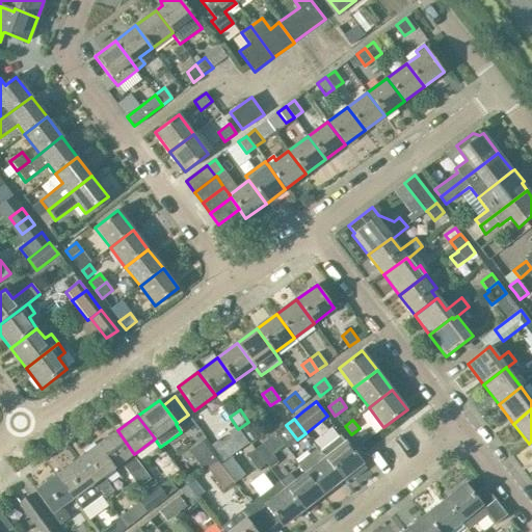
[(360,447),(370,439),(364,429),(352,437),(360,447)]
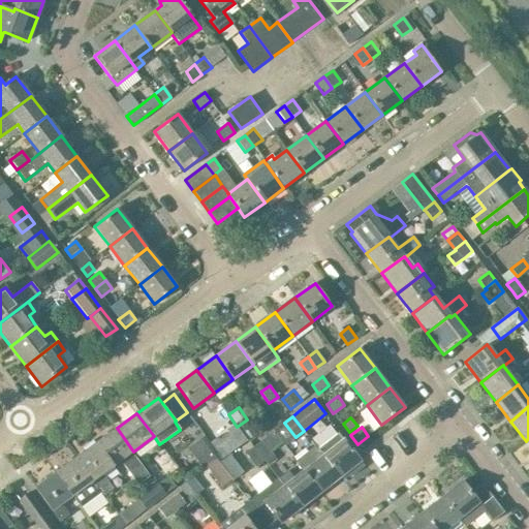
[(114,466),(133,452),(117,428),(96,442),(114,466)]
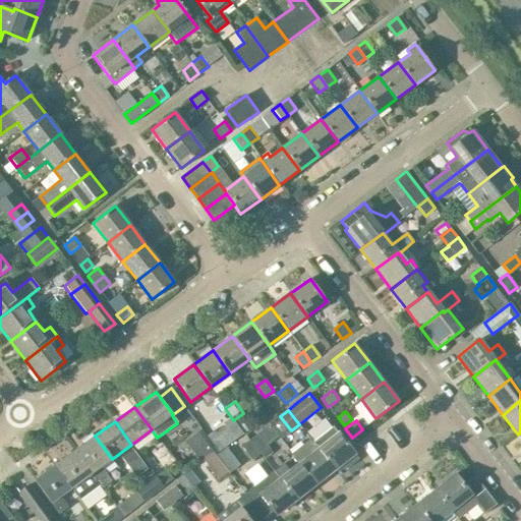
[(212,451),(214,450),(197,428),(199,431),(184,443),(199,463),(203,460),(213,453),(212,451)]
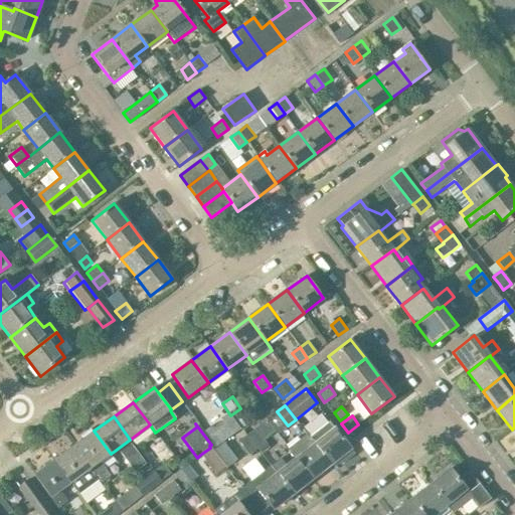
[(213,427),(205,434),(216,449),(223,443),(224,443),(213,427)]
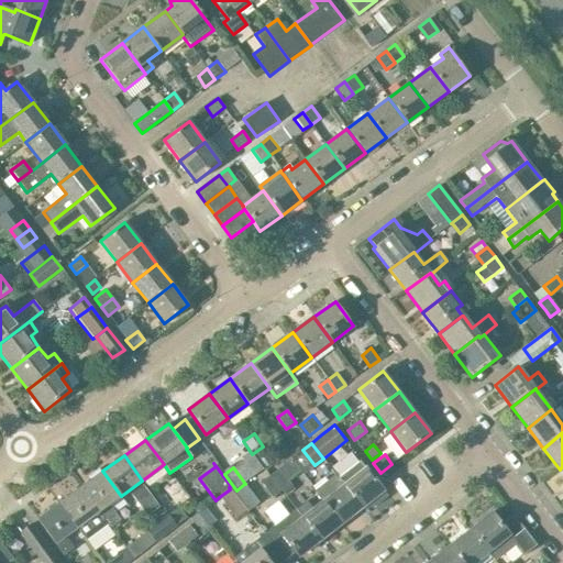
[(343,485),(362,508),(371,501),(374,507),(387,497),(365,467),(343,484),(343,485)]
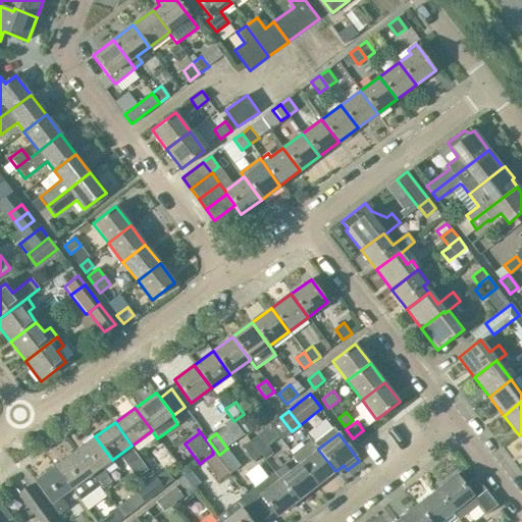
[(250,440),(261,455),(269,449),(258,434),(250,440)]
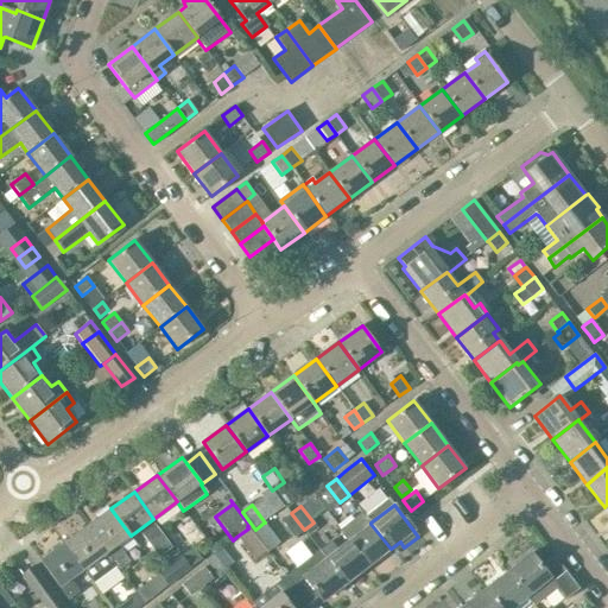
[(118,545),(131,536),(111,508),(87,526),(120,570),(131,562),(118,545)]
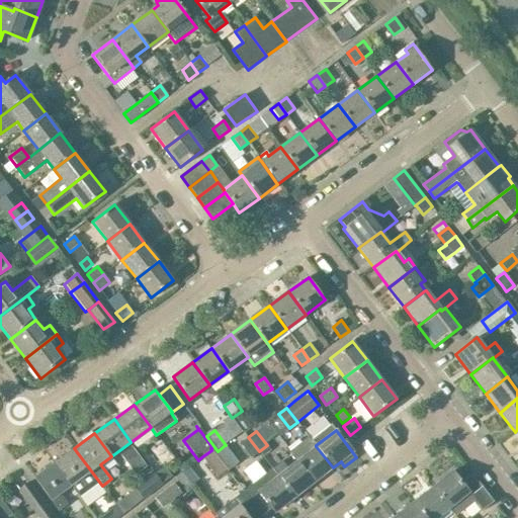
[(289,451),(296,461),(296,460),(314,483),(333,467),(316,446),(316,445),(309,436),(289,451)]
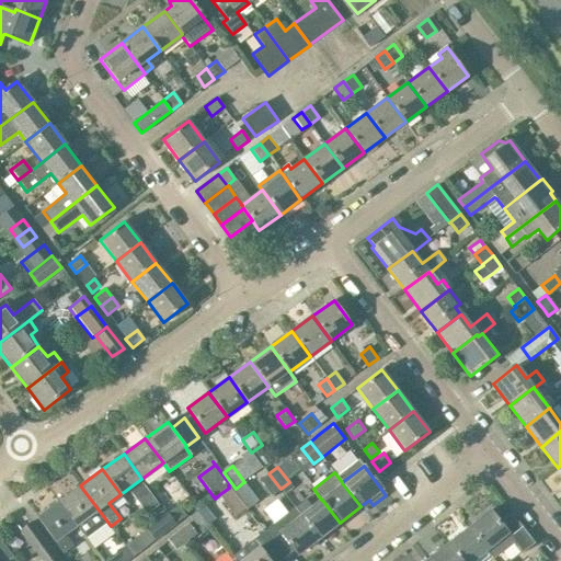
[(277,491),(281,489),(268,473),(260,480),(272,495),(277,491)]
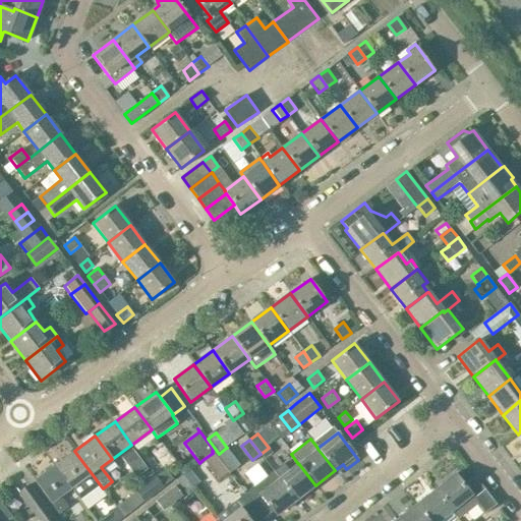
[(219,454),(216,456),(224,468),(235,460),(226,448),(219,454)]
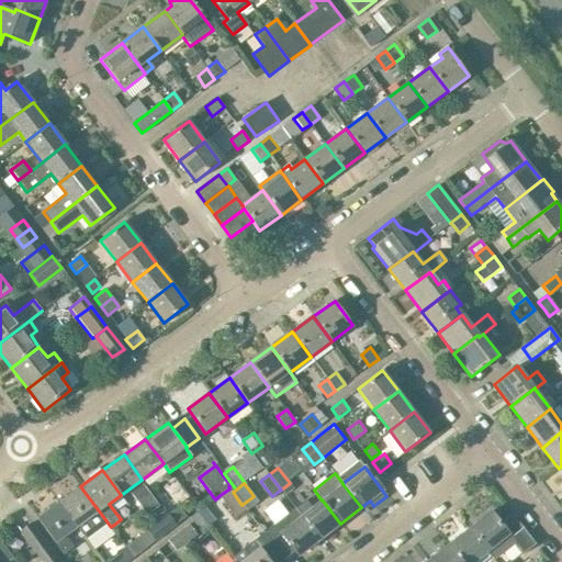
[(132,492),(131,493),(147,516),(158,507),(143,484),(132,492)]
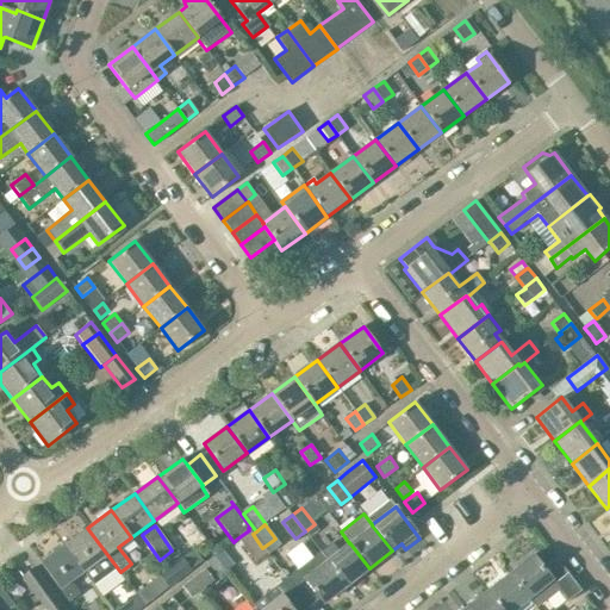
[(87,528),(64,545),(85,572),(94,585),(117,570),(119,572),(120,572),(87,528)]
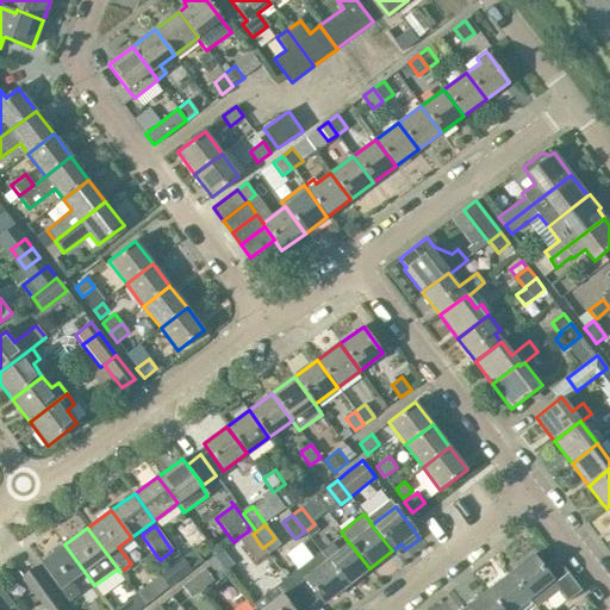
[(255,562),(267,554),(262,548),(253,534),(249,530),(237,539),(255,562)]
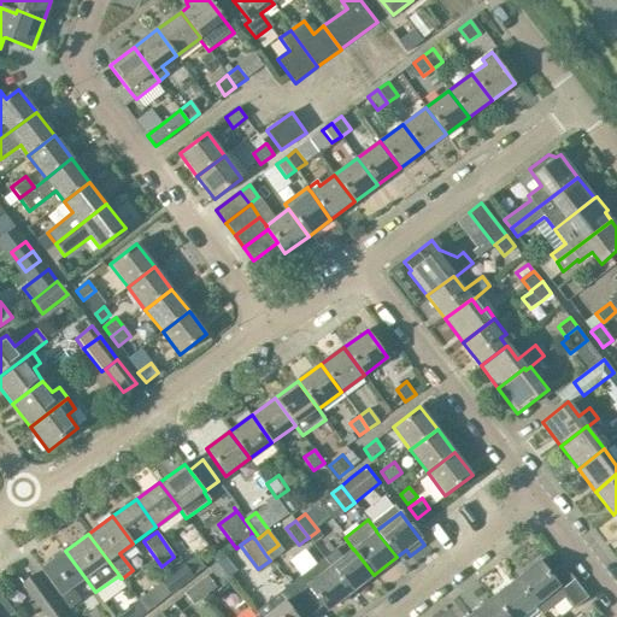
[(336,550),(324,558),(351,593),(374,575),(353,548),(353,550),(341,558),(336,550)]
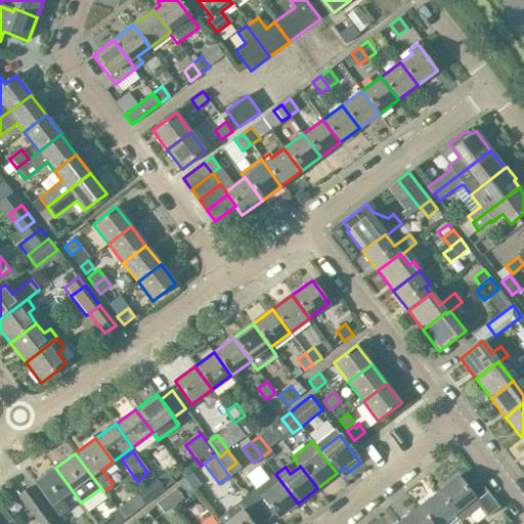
[(73,491),(55,468),(34,483),(52,507),(59,517),(70,510),(61,499),(73,491)]
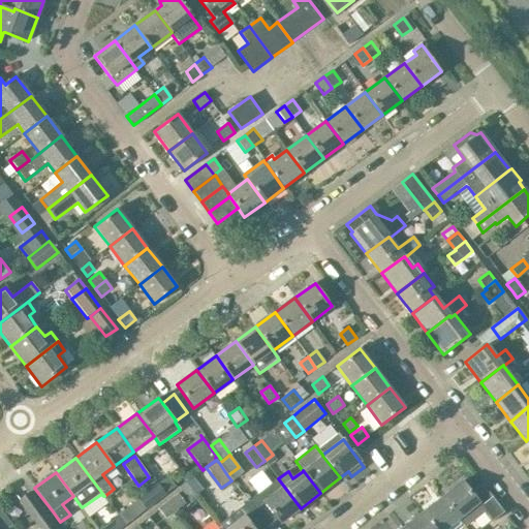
[(158,484),(165,494),(176,486),(167,475),(158,484)]
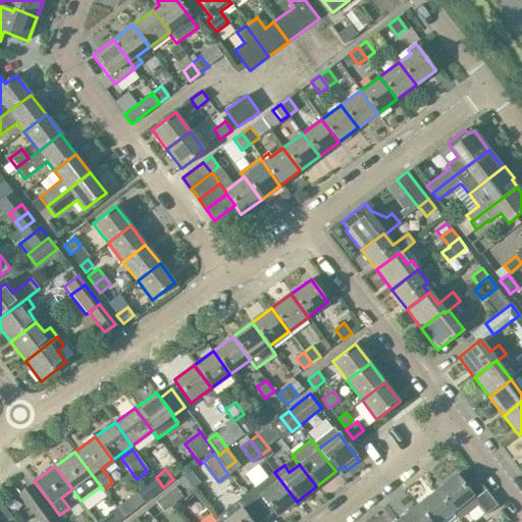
[(274,472),(246,494),(264,519),(273,512),(277,517),(297,502),(274,472)]
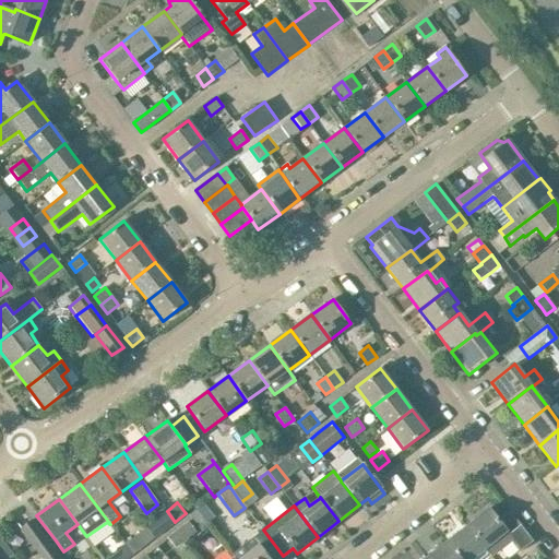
[(467,525),(492,557),(512,542),(520,551),(533,542),(510,511),(498,521),(488,509),(467,525)]
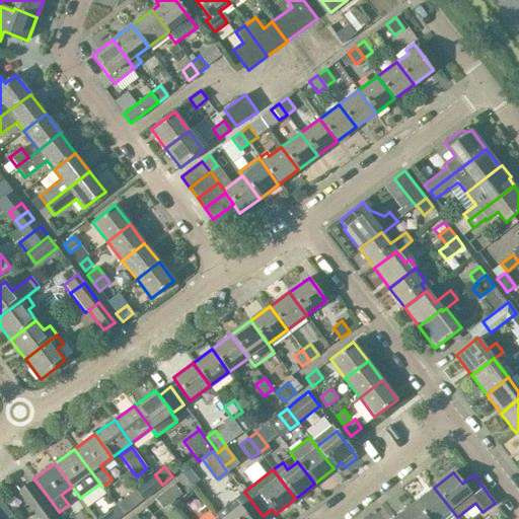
[(155,474),(135,490),(136,490),(143,500),(162,485),(155,474)]
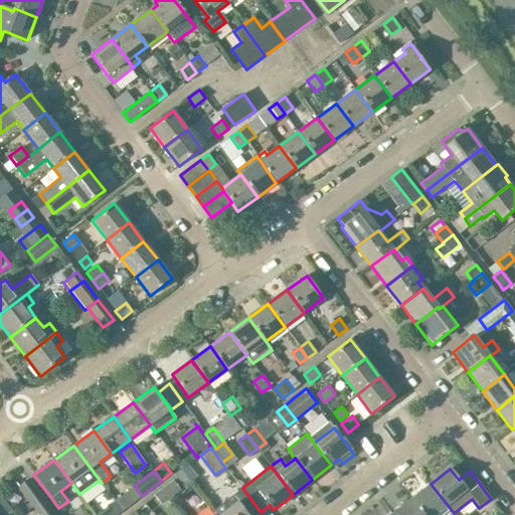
[(34,508),(44,501),(28,479),(18,486),(34,508)]
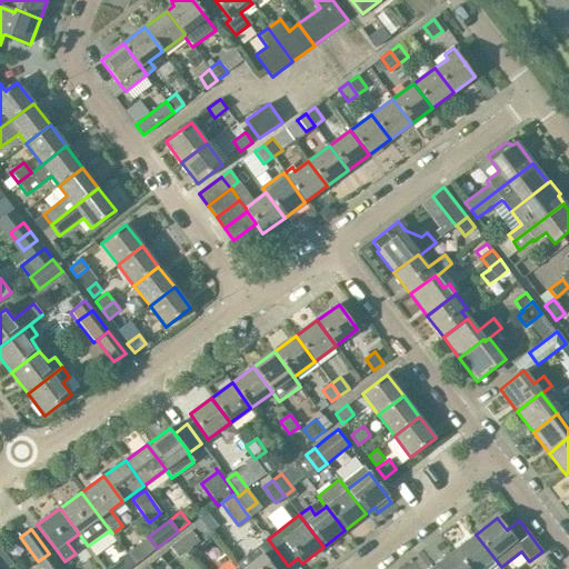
[(191,530),(180,539),(189,550),(200,542),(191,530)]
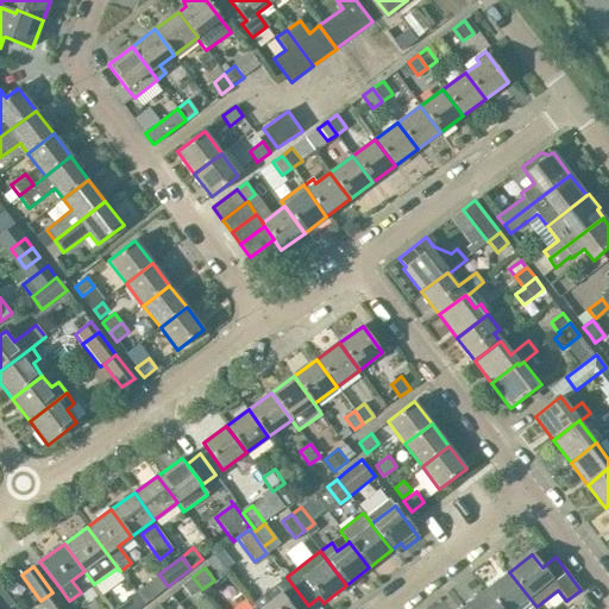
[(501,608),(513,608),(528,597),(535,607),(537,607),(509,572),(487,590),(501,608)]
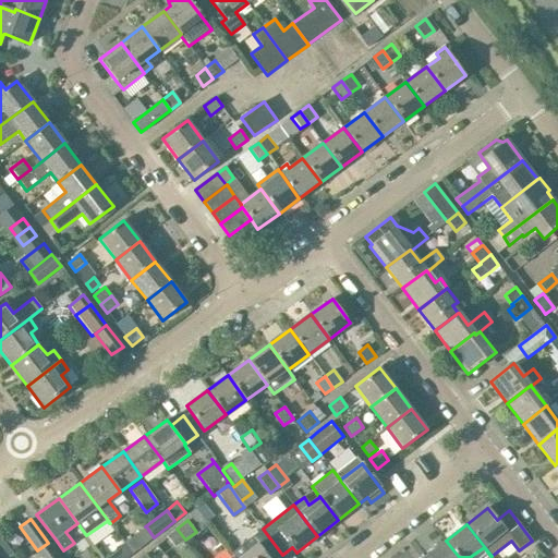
[(134,535),(124,543),(133,554),(154,537),(146,526),(134,535)]
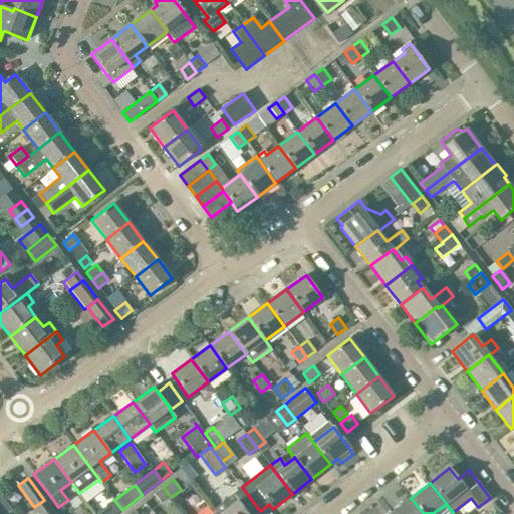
[(171,497),(163,487),(153,494),(162,505),(171,497)]
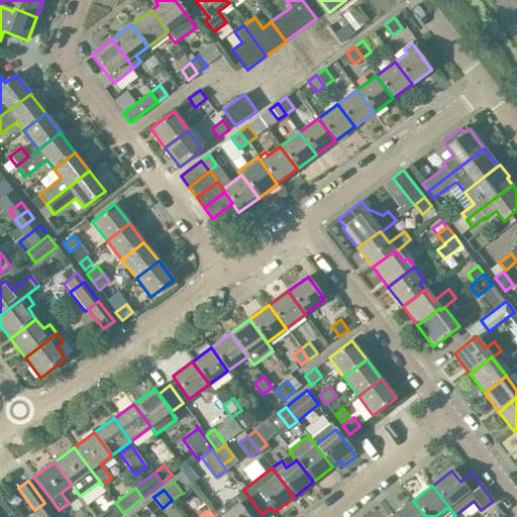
[(224,505),(229,511),(221,516),(257,516),(262,514),(243,490),(224,505)]
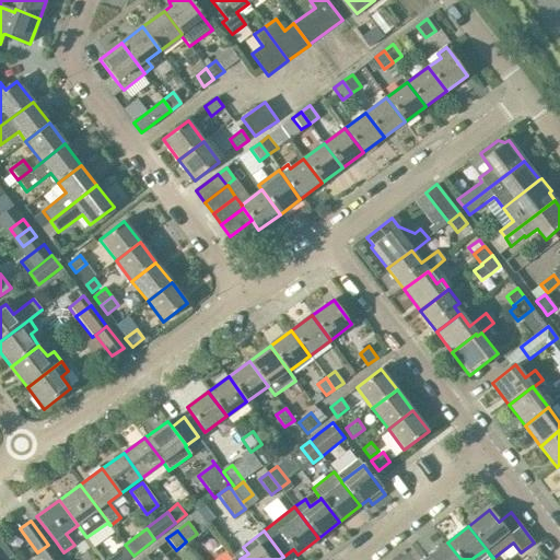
[(461,559),(447,543),(427,559),(461,559)]
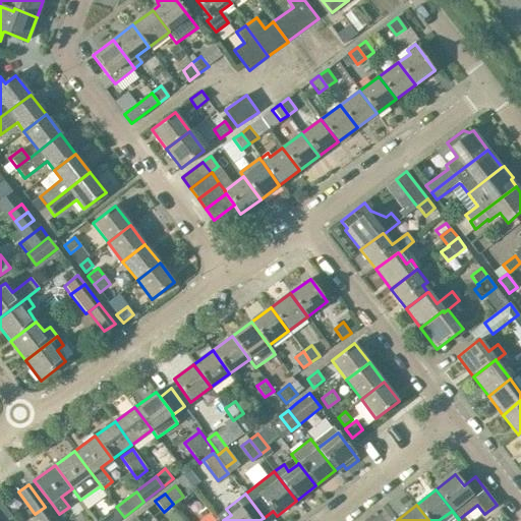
[(54,520),(45,507),(35,514),(39,520),(54,520)]
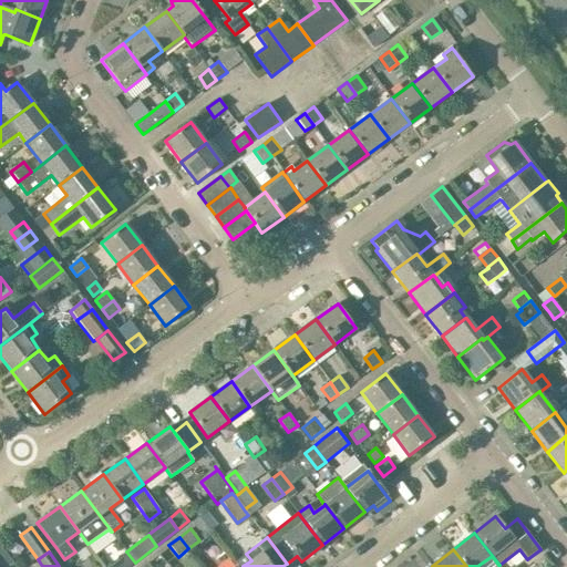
[(121,566),(127,566),(135,563),(126,552),(116,559),(121,566)]
